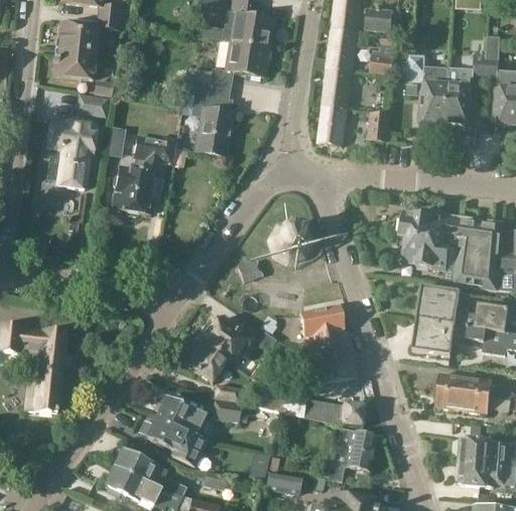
[(100,5),(99,15),(126,18),(126,7),(102,4),(102,0),(65,0),(65,1),(100,5)]
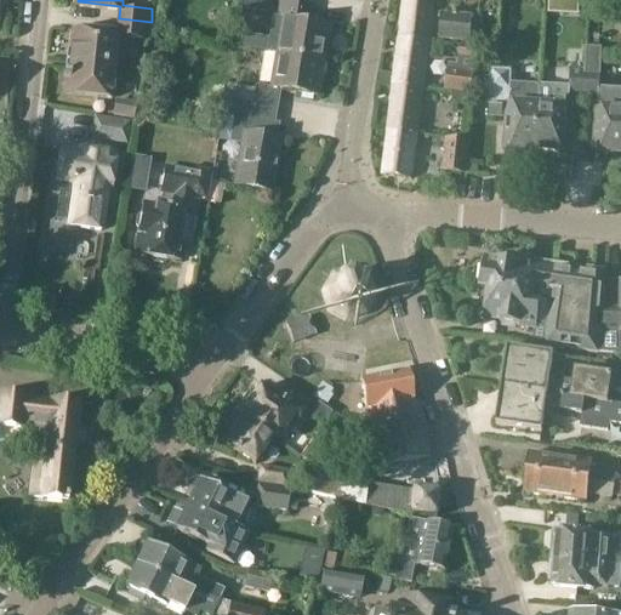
[(273,13),(268,46),(271,46),(323,53),(328,22),(300,17),(303,0),(279,0),(277,13),(273,13)]
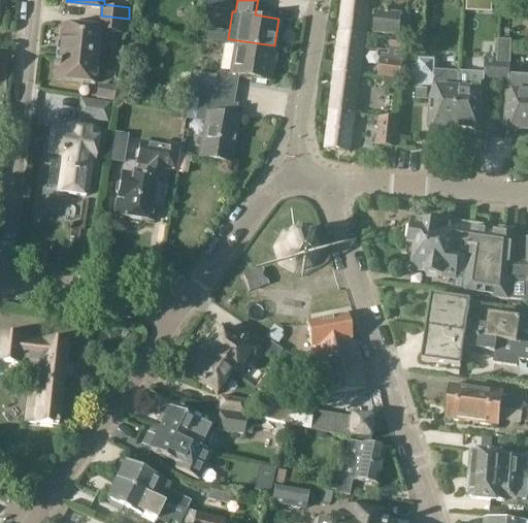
[(344,0),(341,31),(364,33),(367,0),(344,0)]
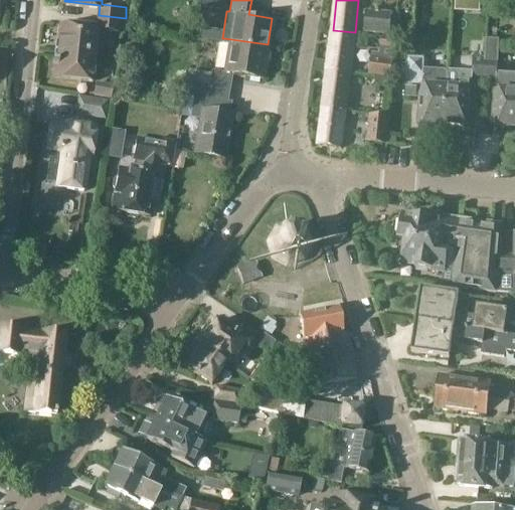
[(392,9),(365,7),(363,30),(389,31),(392,9)]
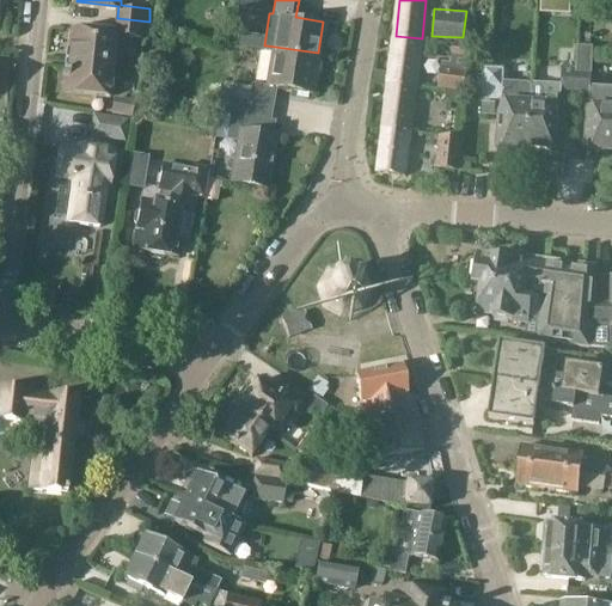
[(73,25),(71,56),(118,61),(121,47),(115,47),(116,34),(146,37),(150,22),(117,18),(117,29),(73,25)]
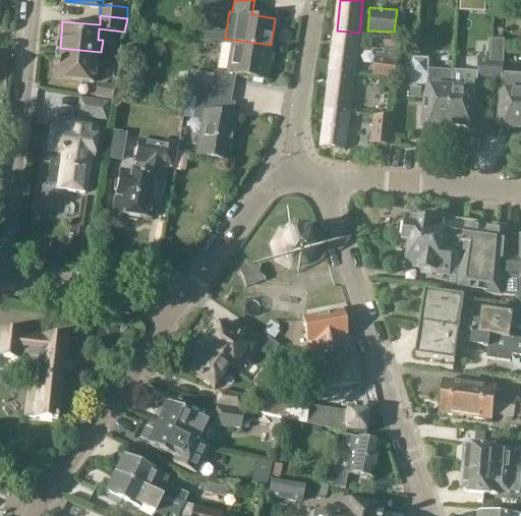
[(337,31),(332,69),(354,72),(359,33),(337,31)]
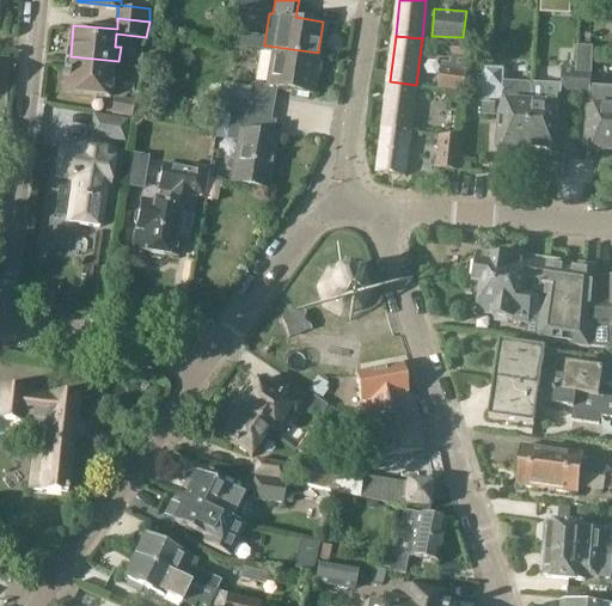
[(575,92),(589,92),(589,101),(587,150),(611,150),(611,83),(592,83),(593,43),(577,42),(576,65),(575,92)]
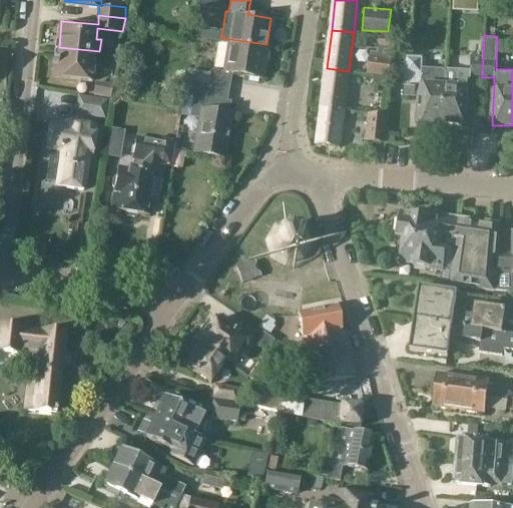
[(394,36),(384,36),(383,44),(394,45),(394,36)]
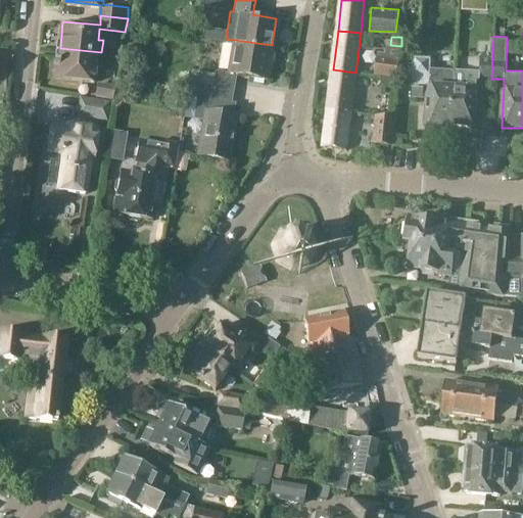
[(267,77),(272,48),(232,41),(228,71),(267,77)]
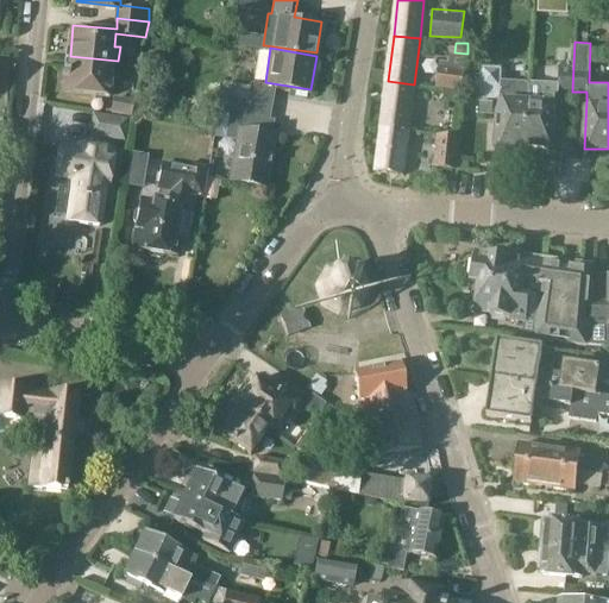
[(117,75),(118,61),(70,56),(69,68),(63,67),(61,87),(110,93),(112,74),(117,75)]
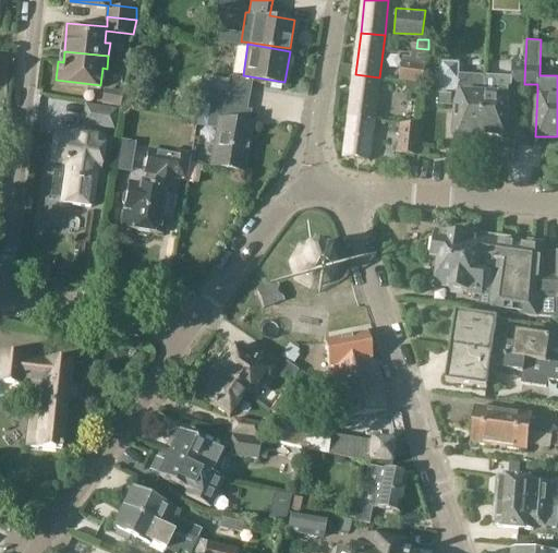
[(399,77),(423,81),(426,61),(402,57),(399,77)]
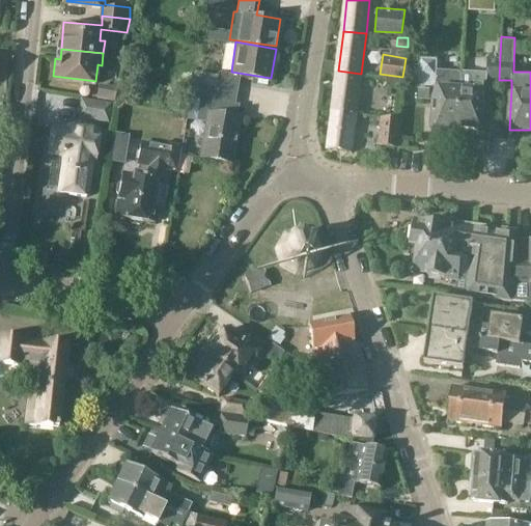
[(458,127),(484,129),(486,79),(499,80),(500,56),(487,55),(486,70),(462,68),(462,72),(458,127)]
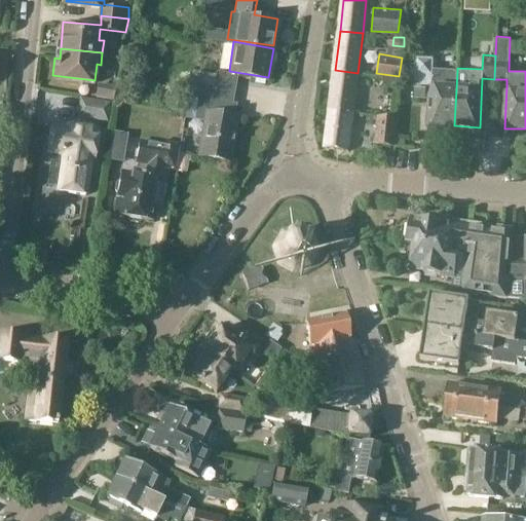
[(414,97),(430,97),(429,124),(454,125),(457,71),(454,68),(433,67),(434,56),(415,56),(415,66),(410,66),(410,84),(414,84),(414,97)]
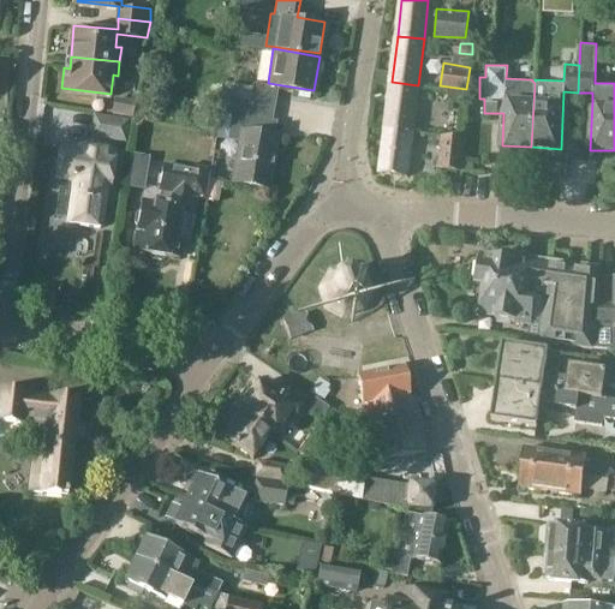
[(225,81),(222,95),(250,100),(252,85),(225,81)]
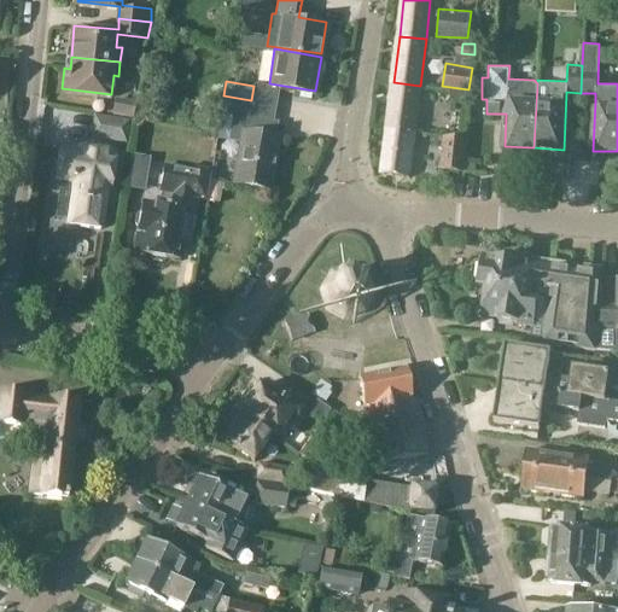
[(394,82),(388,129),(415,132),(420,86),(394,82)]
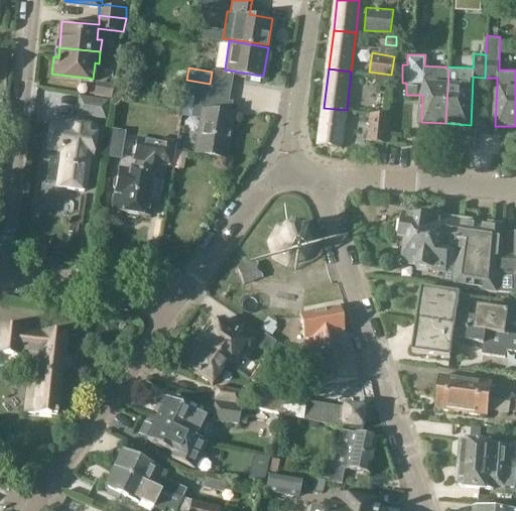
[(392,76),(381,75),(379,87),(390,88),(392,76)]
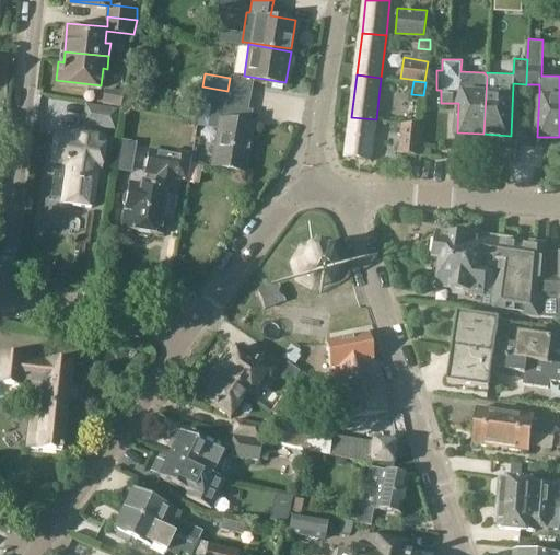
[(123,90),(104,87),(102,100),(120,103),(123,90)]
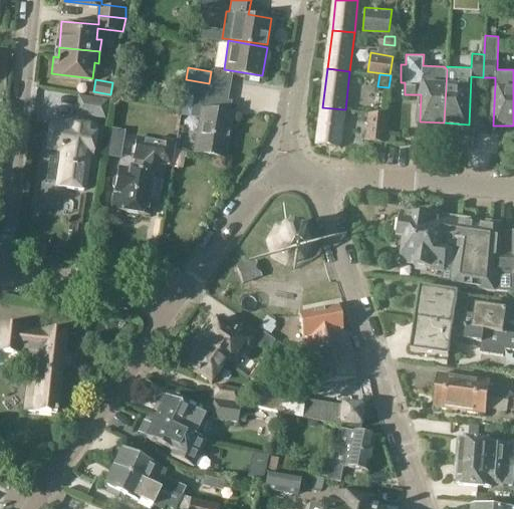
[(207,95),(209,83),(186,79),(183,91),(193,93),(190,114),(198,115),(193,151),(224,156),(232,112),(225,110),(227,98),(207,95)]
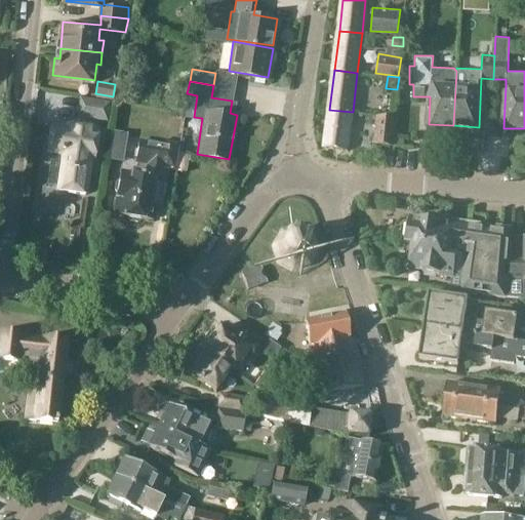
[(111,97),(80,94),(77,115),(108,119),(111,97)]
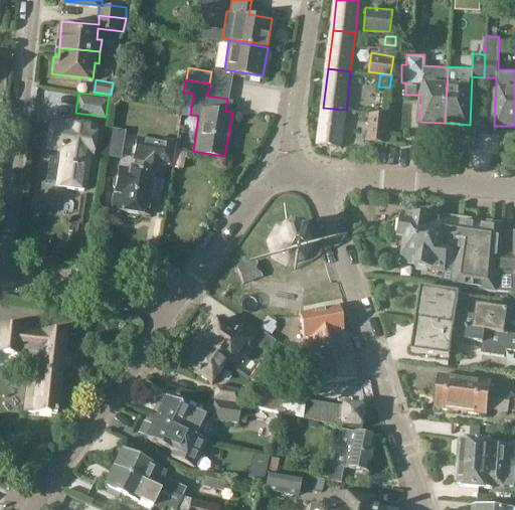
[(166,112),(178,114),(179,106),(168,104),(166,112)]
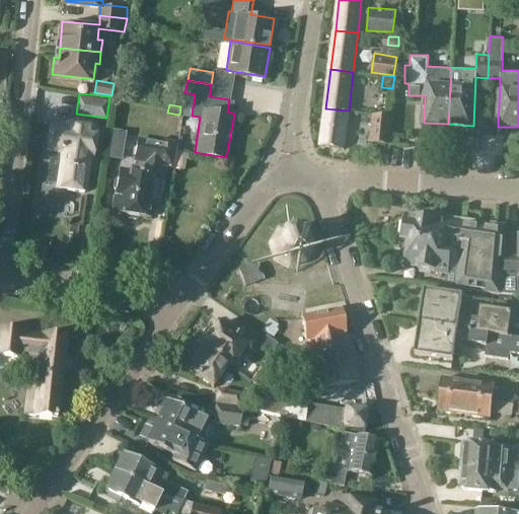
[(345,147),(349,111),(325,108),(321,145),(345,147)]
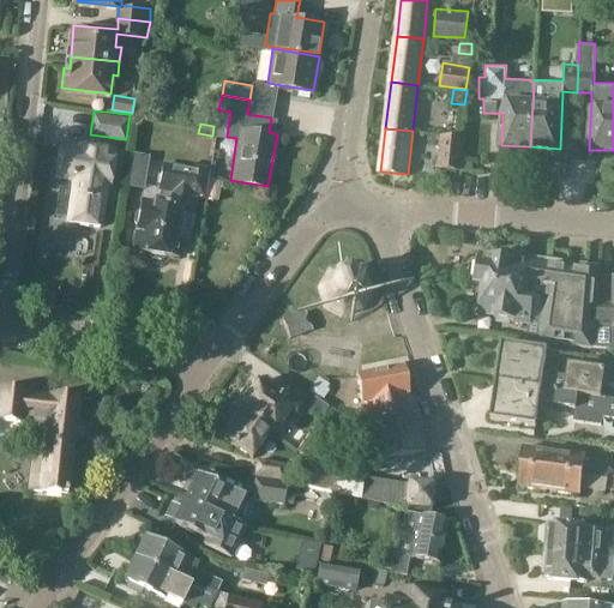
[(464,134),(440,132),(437,166),(461,168),(464,134)]
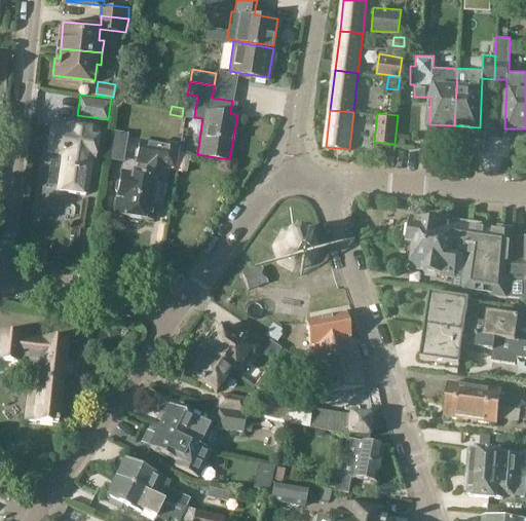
[(50,121),(46,152),(61,154),(55,188),(87,193),(92,158),(95,158),(99,128),(97,128),(97,125),(65,121),(65,123),(50,121)]
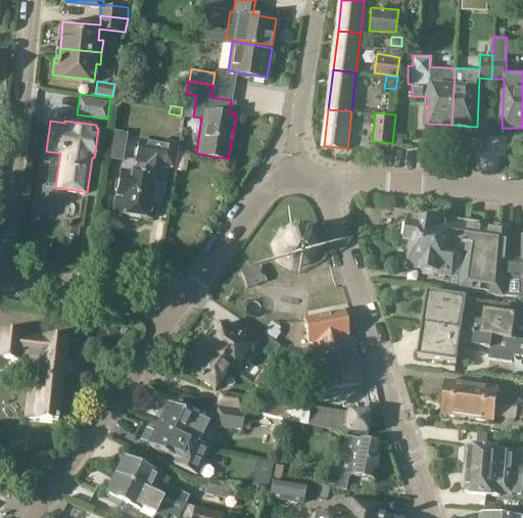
[(113,186),(117,191),(113,213),(127,215),(129,218),(137,219),(139,217),(148,219),(152,195),(157,195),(162,166),(175,168),(177,155),(178,150),(179,142),(165,140),(164,144),(140,139),(134,172),(121,170),(120,175),(114,178),(113,186)]
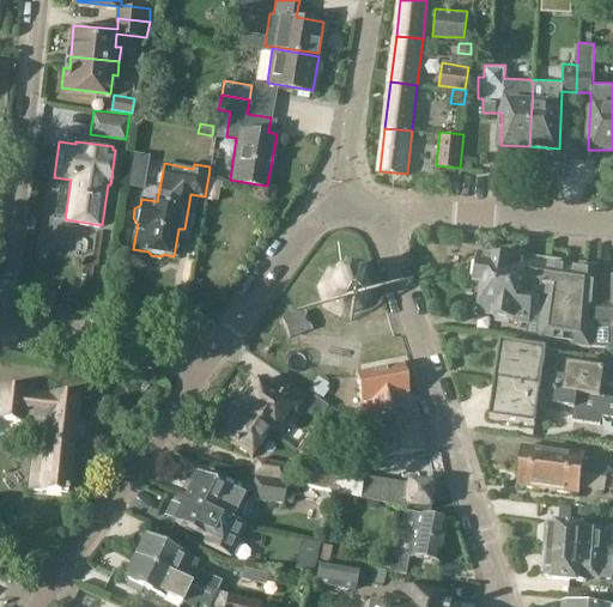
[(220,178),(208,176),(207,182),(205,195),(218,198),(220,178)]
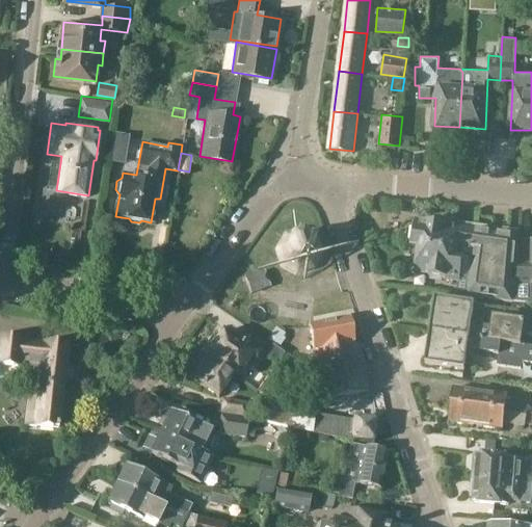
[(408,236),(413,242),(411,245),(419,246),(455,251),(459,226),(415,219),(414,226),(409,229),(408,236)]
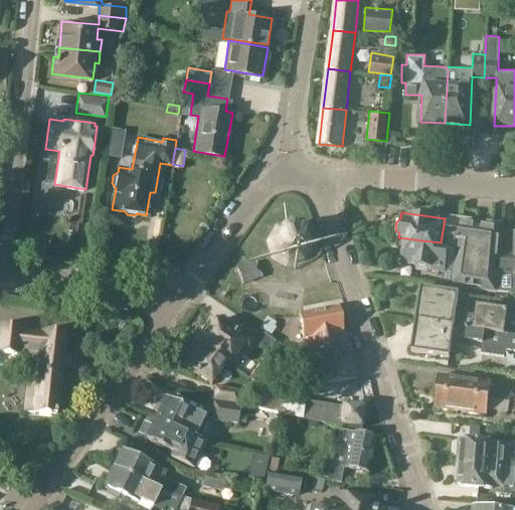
[(305,257),(313,241),(308,224),(292,216),(275,222),(266,236),(271,255),(287,263),(305,257)]
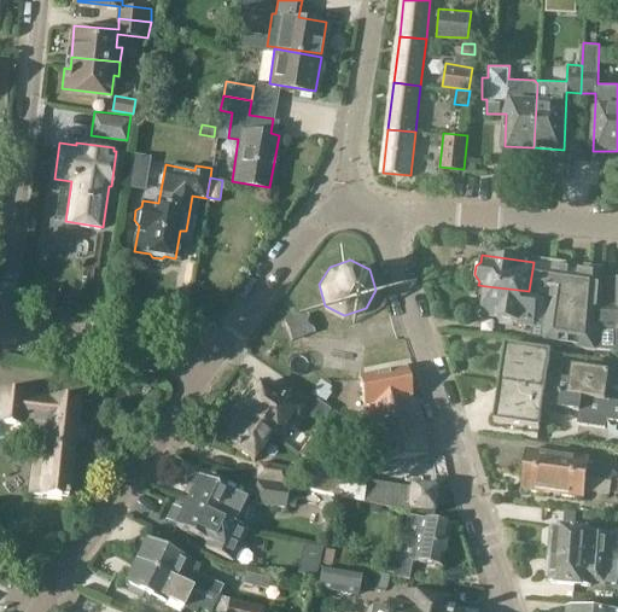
[(534,262),(529,291),(547,295),(541,341),(594,348),(596,326),(596,324),(599,302),(602,270),(534,261),(534,262)]
